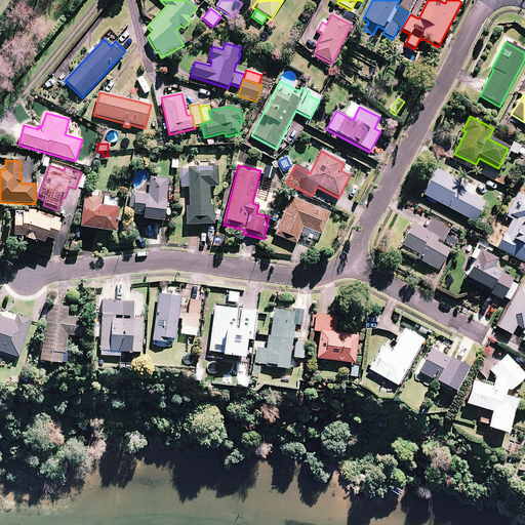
[(277,169),(267,165),(263,177),(273,182),(277,169)]
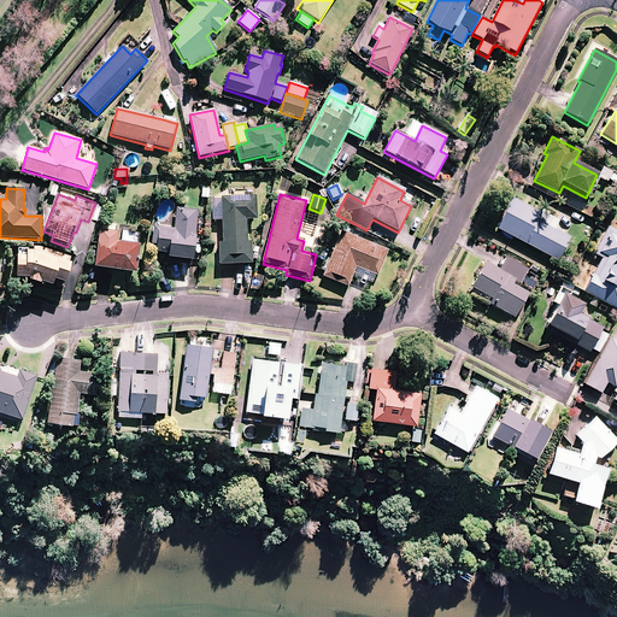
[(256,219),(256,197),(221,198),(221,199),(211,199),(212,222),(222,221),(222,244),(218,244),(219,265),(251,264),(251,242),(247,242),(246,221),(256,219)]
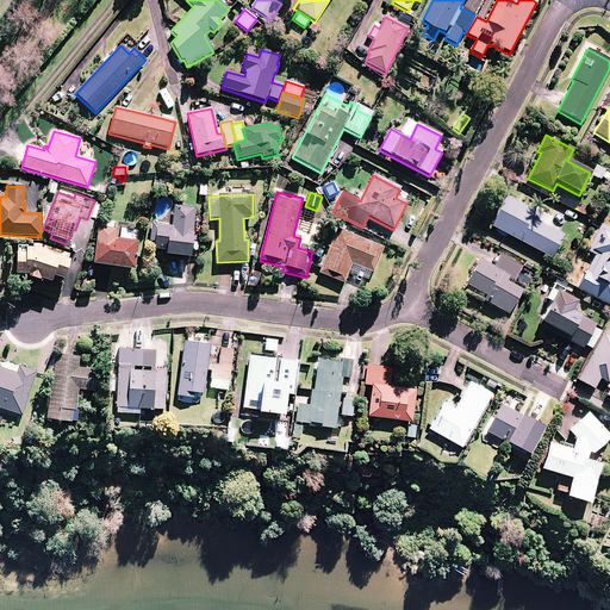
[(537,222),(541,215),(505,195),(490,226),(551,259),(562,236),(537,222)]
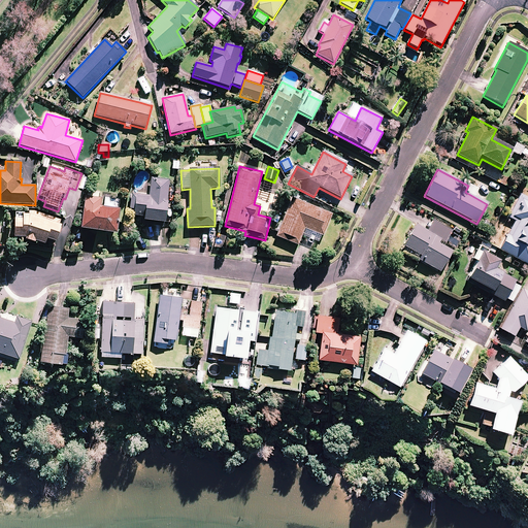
[(143,218),(143,222),(165,224),(167,202),(166,202),(169,180),(151,178),(149,196),(131,194),(129,208),(134,209),(133,217),(143,218)]
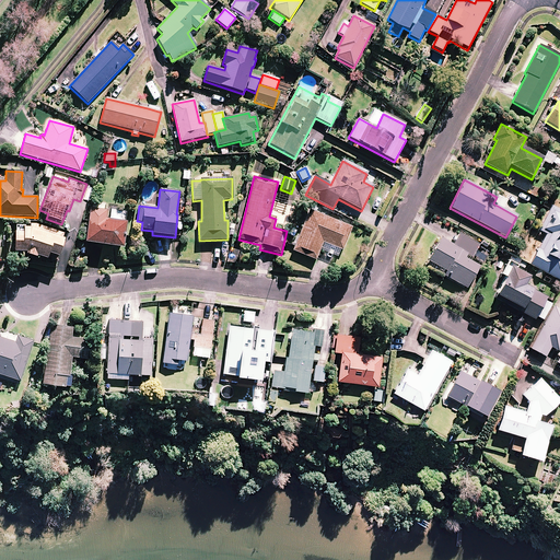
[(559,210),(551,206),(537,231),(546,235),(529,265),(559,280),(559,210)]
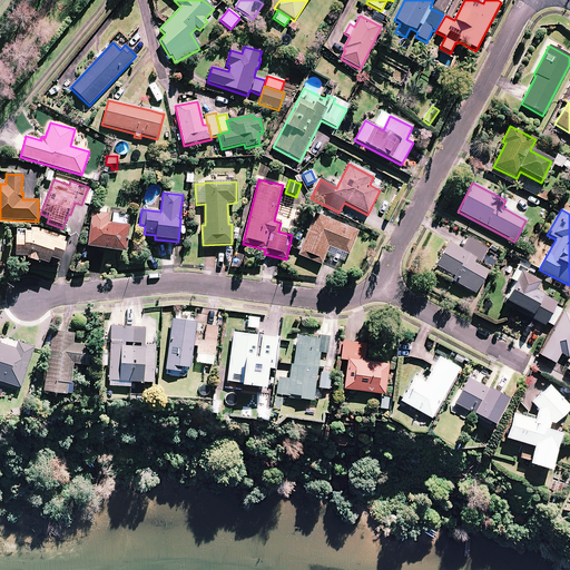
[(114,224),(108,224),(109,215),(92,213),(87,247),(125,254),(129,227),(127,226),(129,216),(115,214),(114,224)]
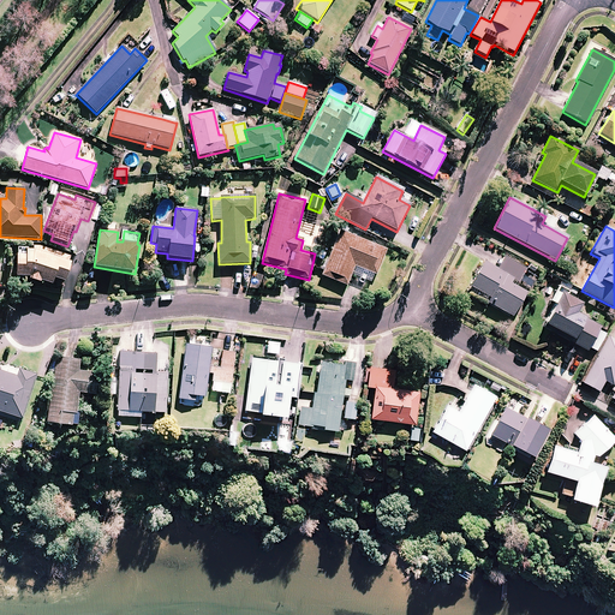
[(386,251),(340,232),(322,276),(347,286),(354,267),(376,275),(386,251)]
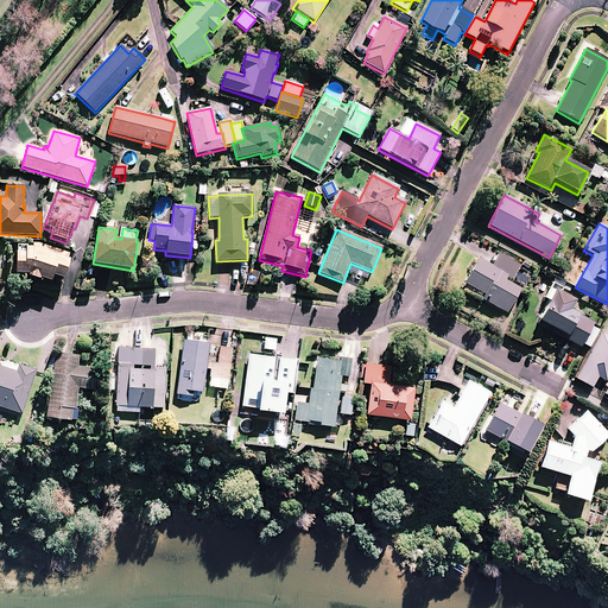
[(13,273),(30,277),(29,279),(40,282),(40,280),(51,283),(52,278),(64,280),(71,254),(33,245),(32,248),(20,246),(13,273)]
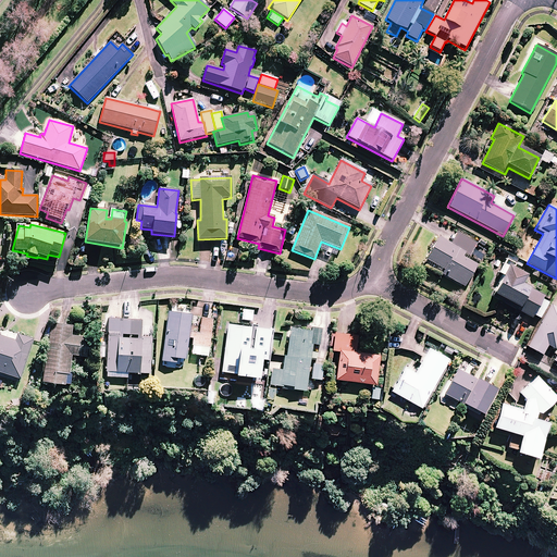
[(457,233),(450,244),(465,252),(463,252),(469,256),(475,244),(457,233)]
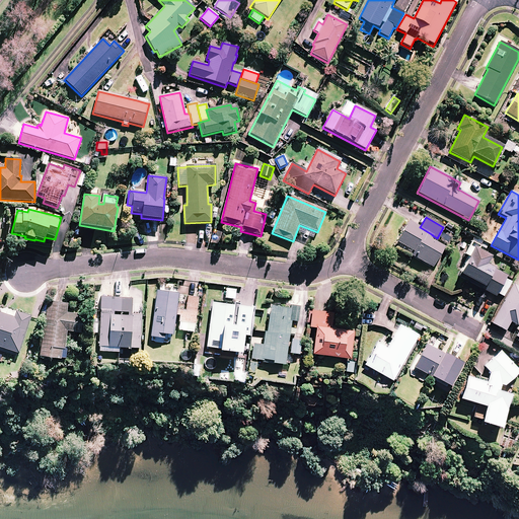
[(430,239),(433,235),(420,227),(409,221),(396,242),(413,251),(411,256),(432,269),(444,247),(430,239)]
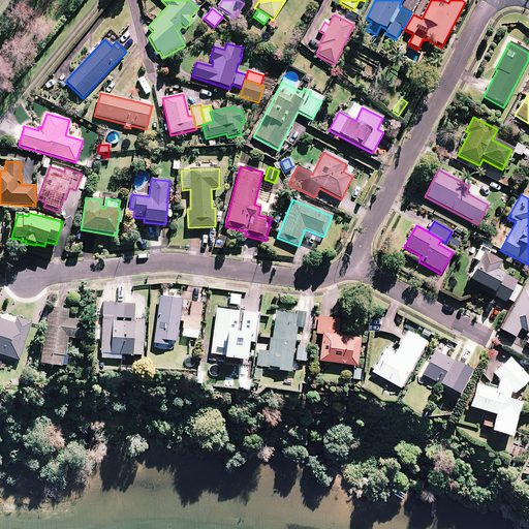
[(466,282),(504,303),(506,300),(511,303),(520,288),(514,284),(516,281),(496,271),(500,262),(485,255),(481,253),(466,282)]
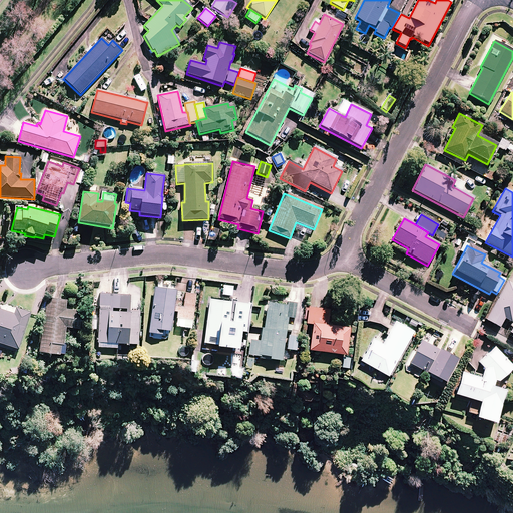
[(504,319),(511,322),(512,317),(512,283),(512,284),(507,281),(485,321),(499,329),(504,319)]
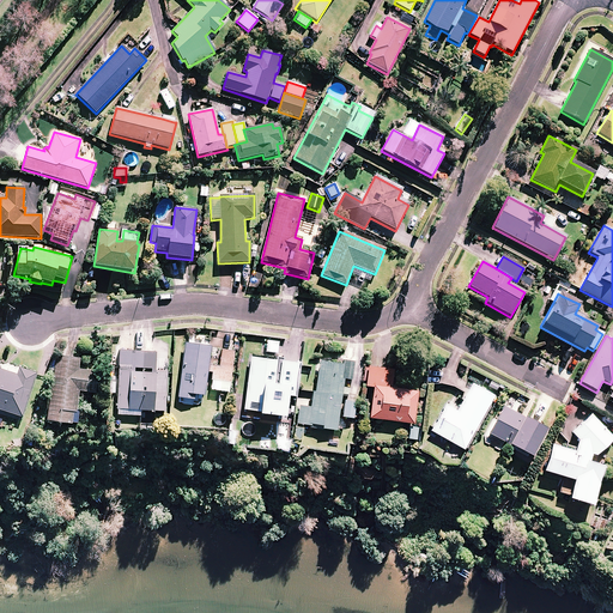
[(186,345),(178,399),(194,401),(194,395),(205,396),(207,372),(212,374),(211,390),(229,393),(234,353),(222,351),(219,366),(208,365),(211,349),(186,345)]
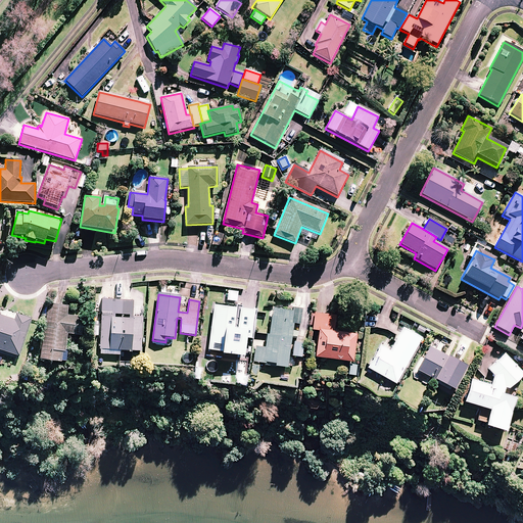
[(101,317),(100,354),(120,355),(120,351),(141,352),(142,318),(115,317),(115,315),(132,316),(133,301),(101,300),(100,314),(111,315),(111,317),(101,317)]
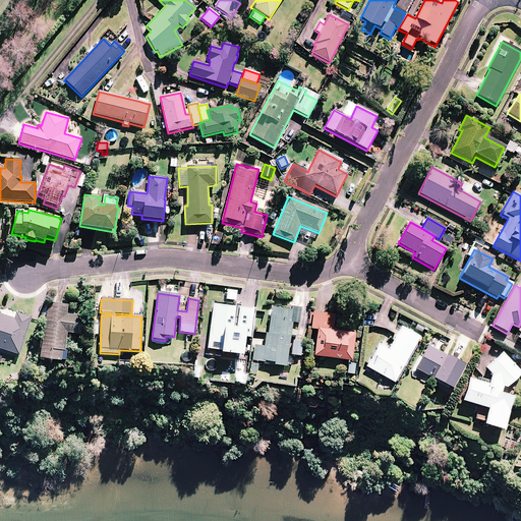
[(41,358),(61,361),(62,351),(65,351),(67,333),(81,335),(84,316),(66,314),(68,305),(48,302),(41,358)]
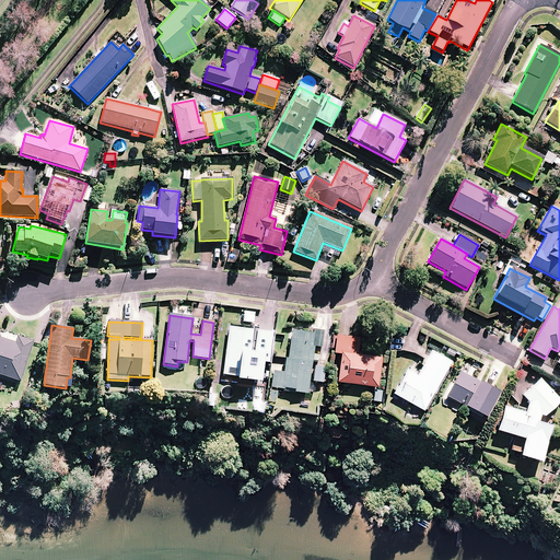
[(258,328),(253,327),(253,330),(229,327),(222,375),(236,376),(236,381),(260,383),(263,362),(270,363),(275,333),(258,330),(258,328)]
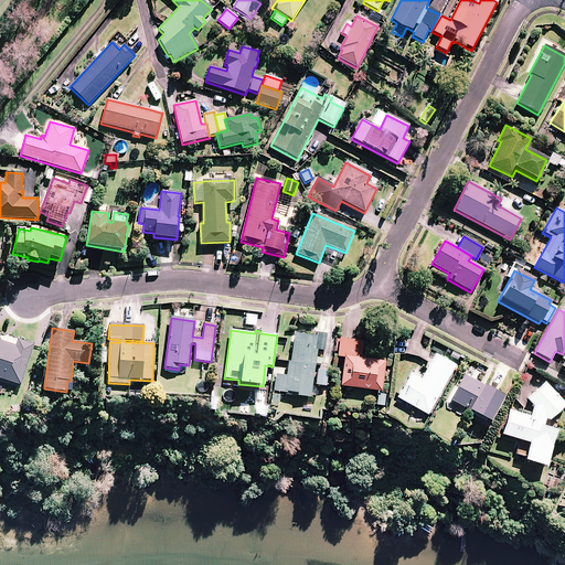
[(316,337),(315,350),(317,350),(323,351),(327,334),(317,333),(316,337)]
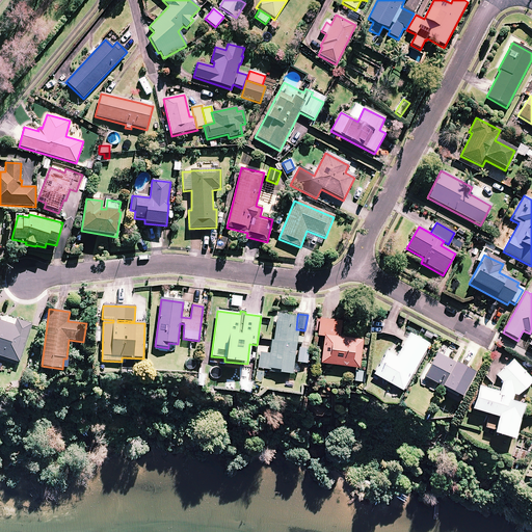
[(298,329),(296,329),(297,317),(277,315),(273,341),(271,341),(269,354),(260,352),(257,369),(270,370),(270,369),(280,370),(280,373),(292,375),(298,329)]
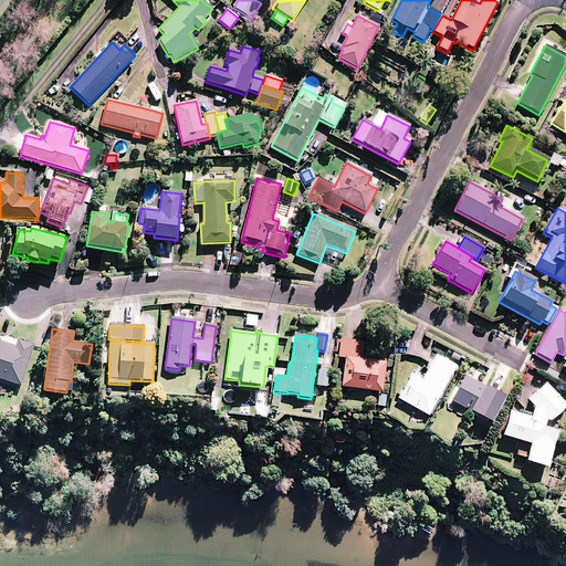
[(0,378),(21,386),(34,345),(18,339),(16,346),(0,341),(0,378)]
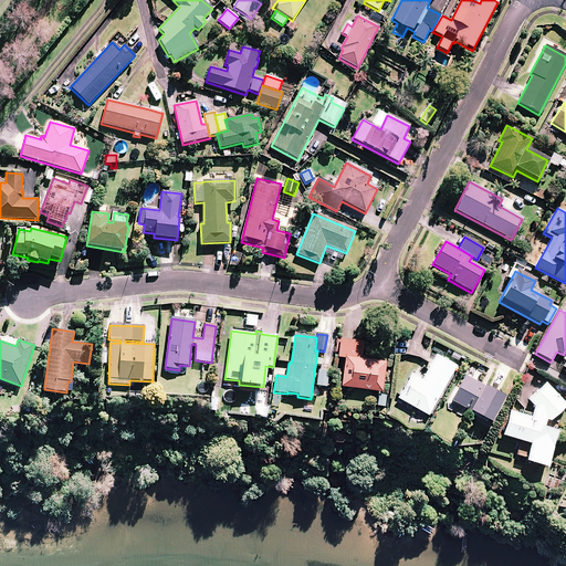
[(345,357),(360,359),(363,342),(339,339),(337,357),(345,358),(345,357)]
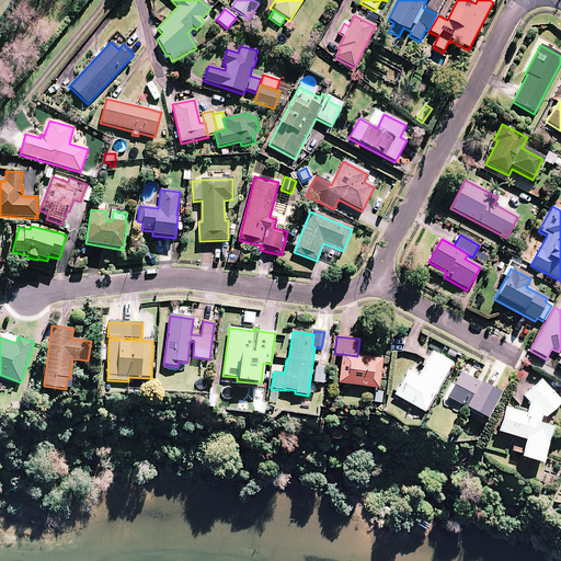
[(453,363),(432,352),(418,377),(407,370),(393,396),(424,412),(453,363)]
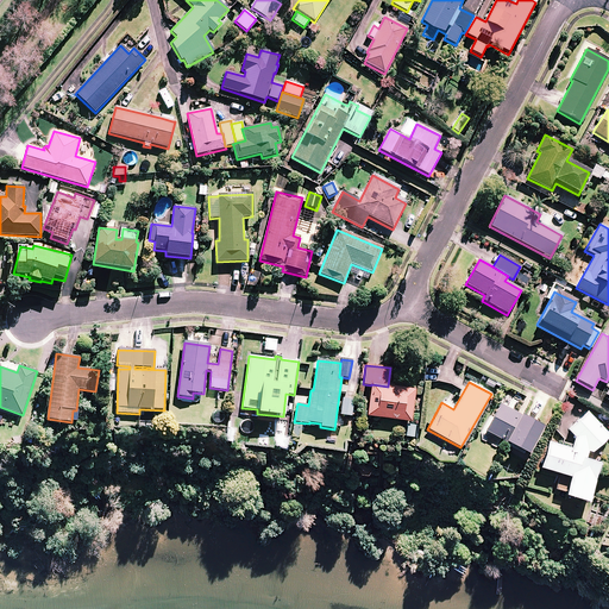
[(410,422),(415,390),(388,387),(371,384),(371,385),(366,416),(410,422)]
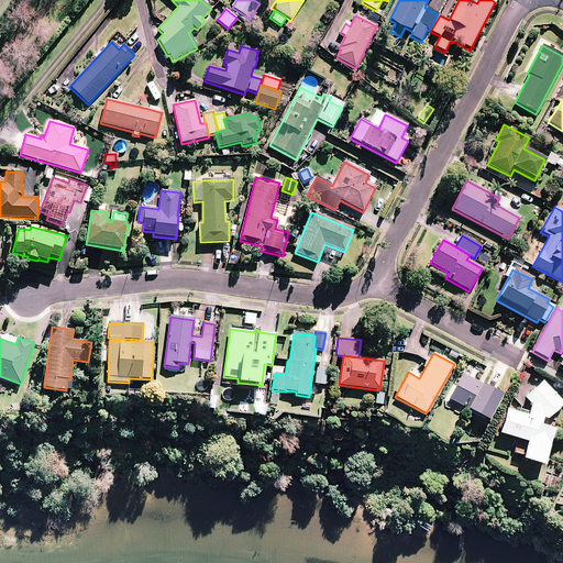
[(327,370),(317,368),(315,384),(324,385),(327,370)]
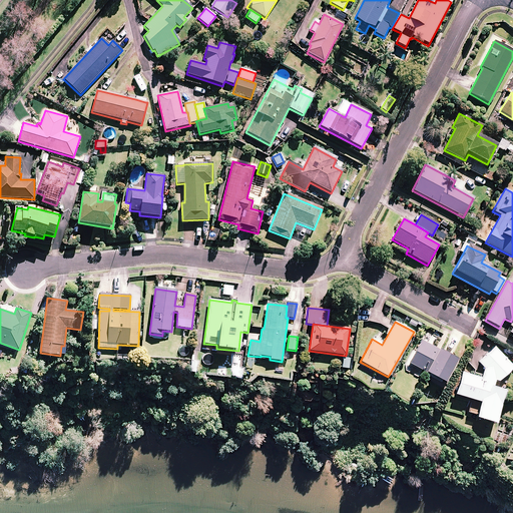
[(456,361),(421,341),(408,364),(443,384),(456,361)]
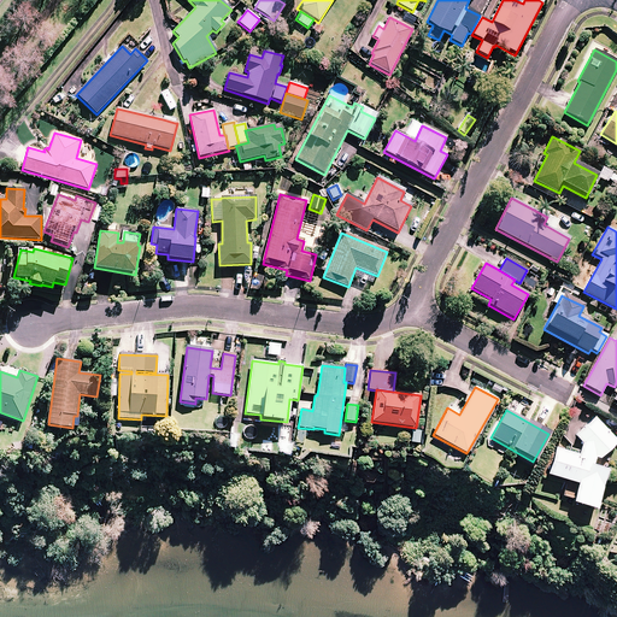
[(616,444),(593,419),(575,438),(582,445),(579,456),(556,450),(547,476),(577,485),(573,505),(594,511),(606,471),(593,468),(595,459),(598,460),(616,444)]
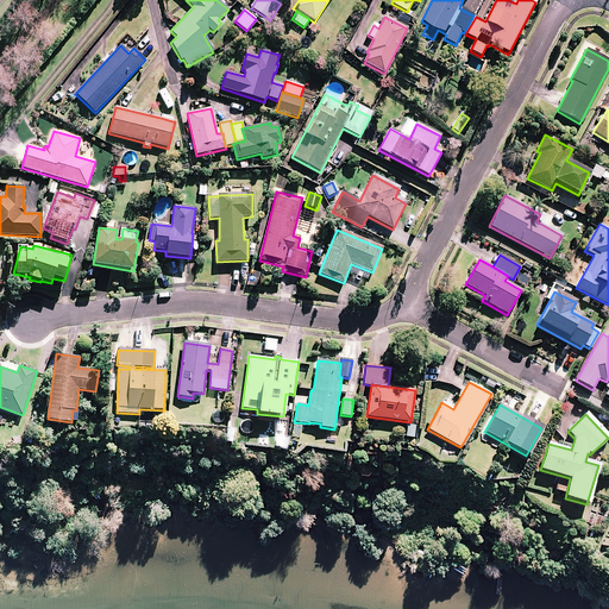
[(415,426),(407,425),(406,437),(414,438),(415,426)]
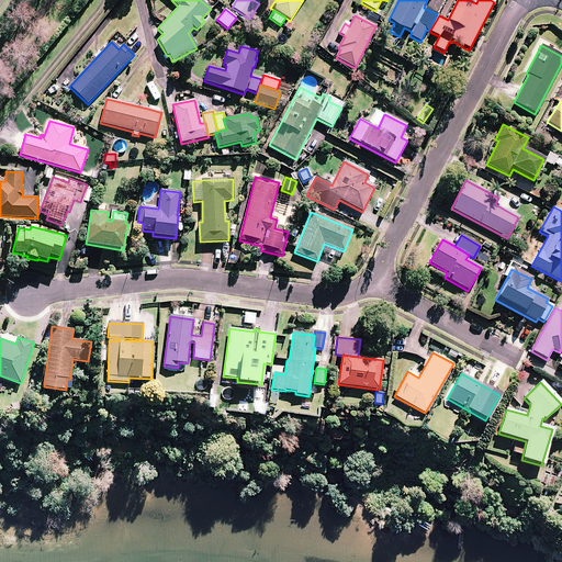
[(278,394),(270,393),(268,408),(276,409),(278,394)]
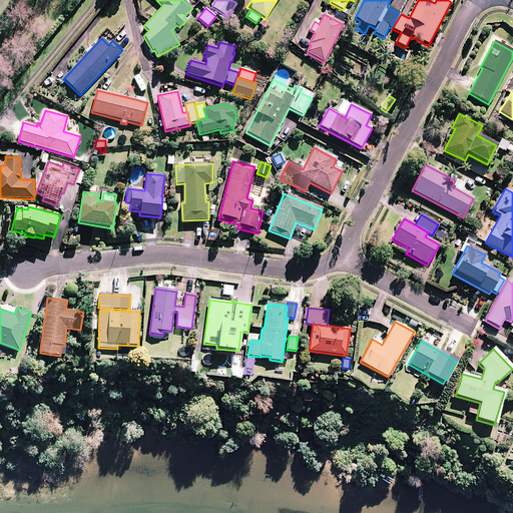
All buildings are outlined.
